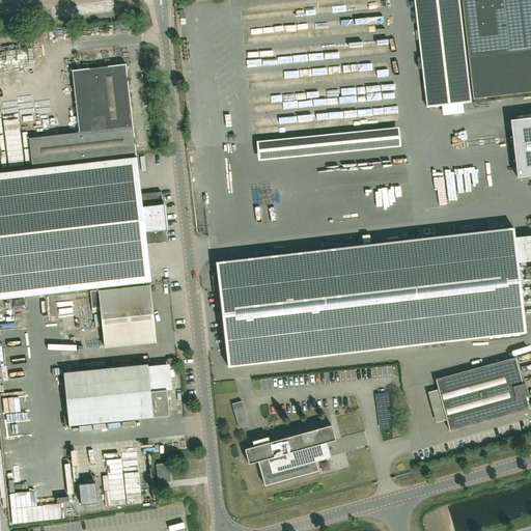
[(414,0),(426,107),(470,102),(457,0),(414,0)]
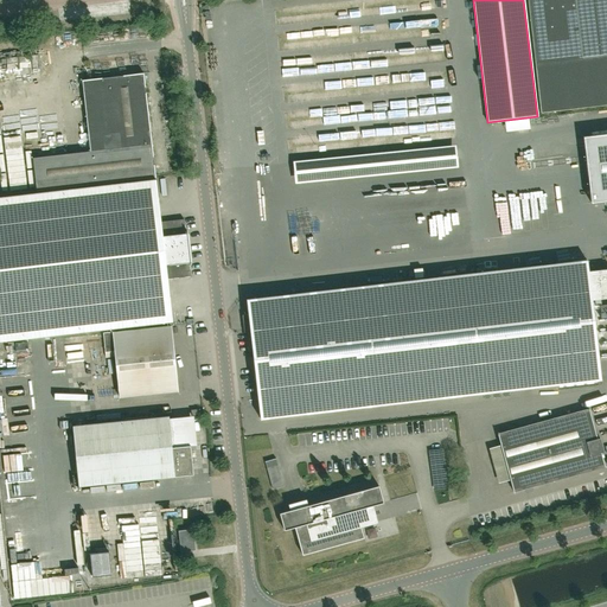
[(606,0),(526,0),(541,113),(606,104),(606,0)]
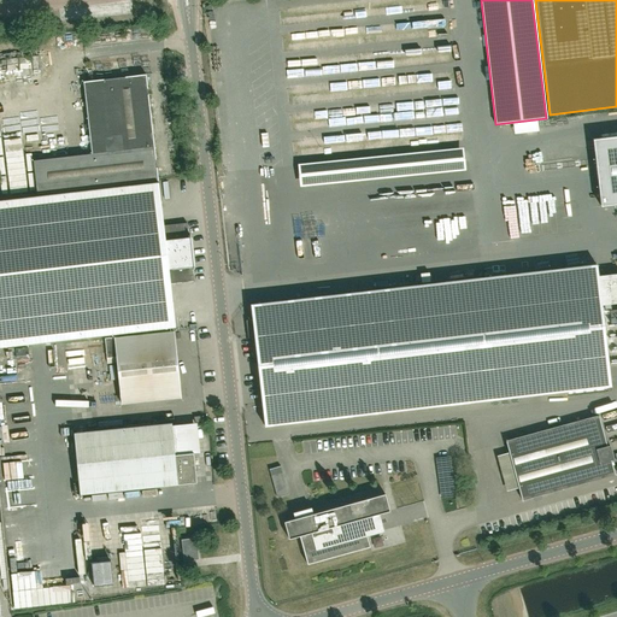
[(37,195),(158,181),(146,75),(141,75),(139,60),(92,66),(93,81),(83,82),(92,154),(33,162),(37,195)]
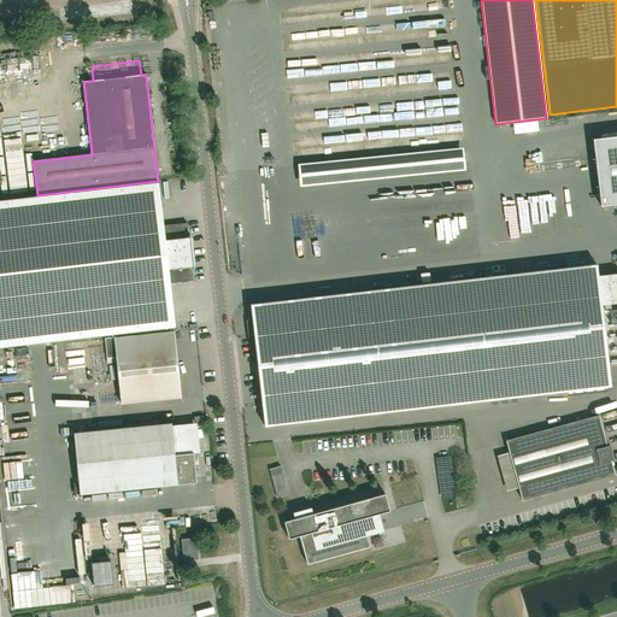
[(616,131),(598,135),(606,201),(616,199),(616,131)]
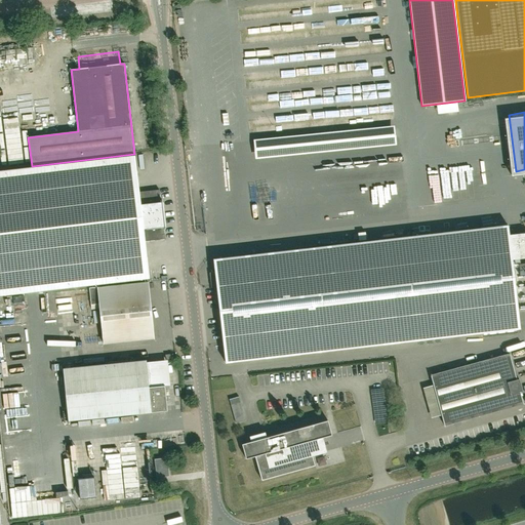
[(139,193),(135,156),(0,171),(0,295),(150,278),(146,242),(164,239),(159,190),(139,193)]
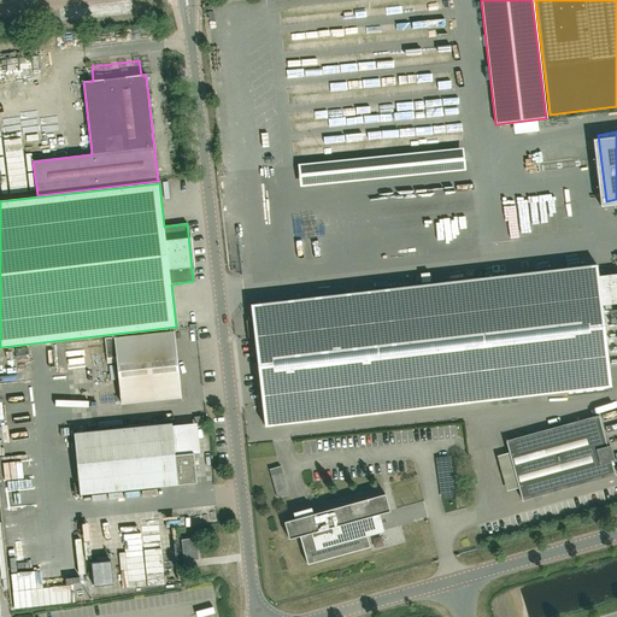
[(288,256),(288,245),(271,246),(271,257),(288,256)]
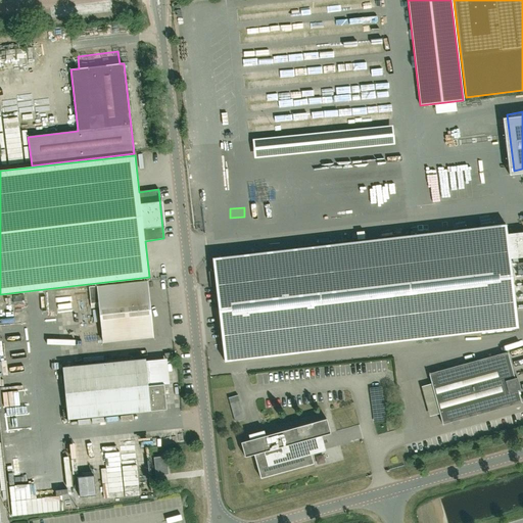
[(225,361),(244,358),(327,348),(517,327),(510,258),(522,256),(522,231),(507,234),(505,225),(315,247),(233,256),(212,259),(215,272),(208,273),(210,286),(216,285),(225,361)]
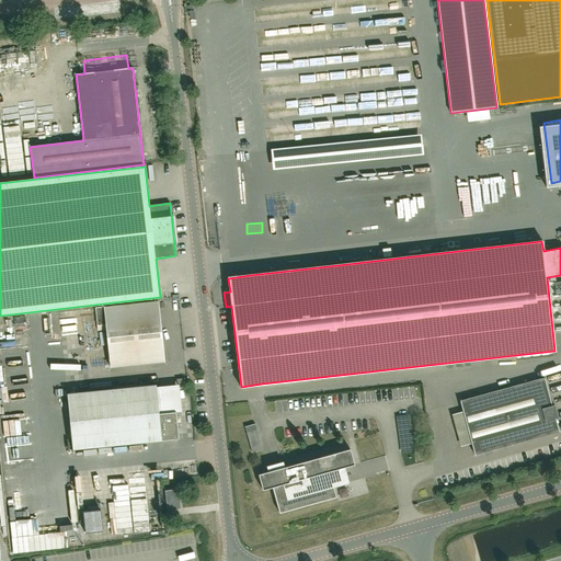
[(158,301),(104,307),(95,308),(98,325),(98,331),(106,330),(111,368),(164,362),(158,301)]
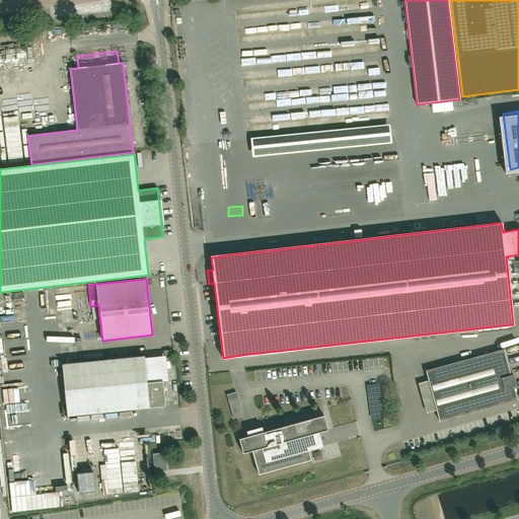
[(425,371),(428,381),(418,383),(426,414),(436,411),(438,421),(517,398),(514,387),(516,386),(513,374),(510,375),(503,350),(425,371)]
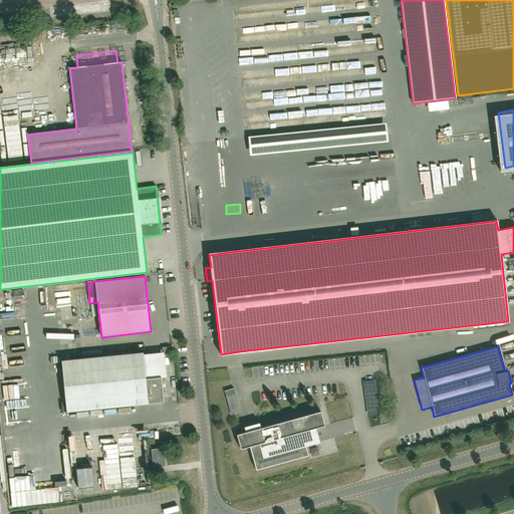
[(143,352),(61,361),(66,412),(148,404),(164,403),(162,377),(146,378),(143,354),(143,352)]
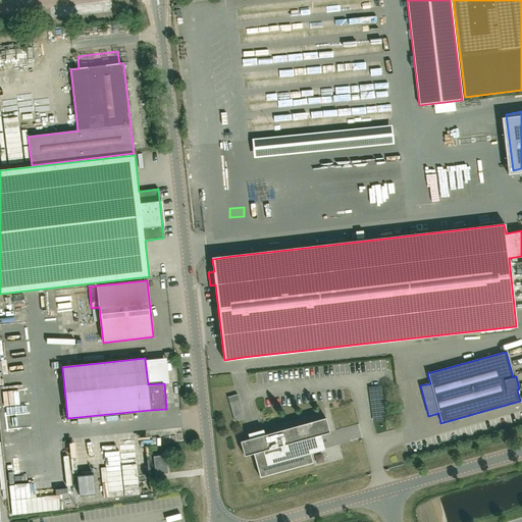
[(238,395),(227,397),(229,402),(235,421),(244,418),(239,400),(238,395)]
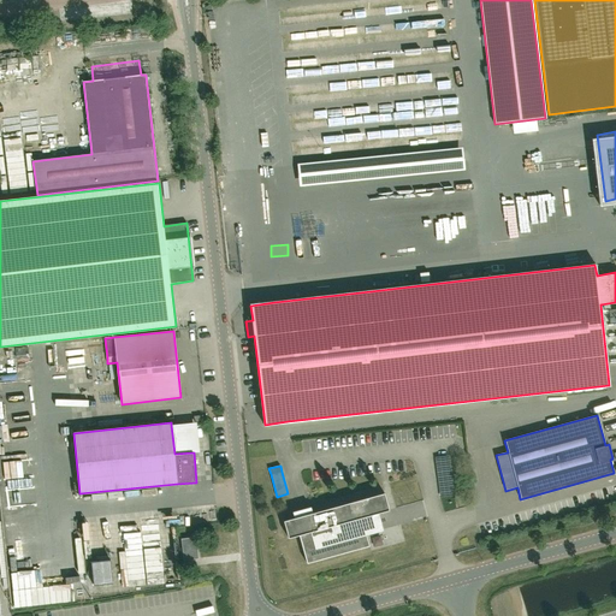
[(298,535),(307,563),(369,546),(366,534),(383,531),(378,514),(389,510),(384,493),(312,513),(311,507),(292,513),(294,519),(283,521),(288,538),(298,535)]
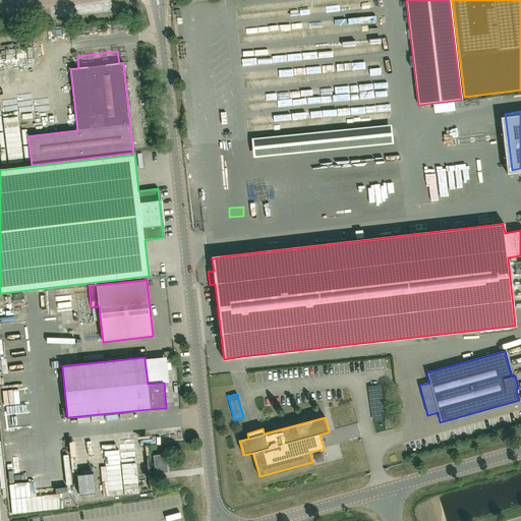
[(350,446),(355,461),(368,457),(363,442),(350,446)]
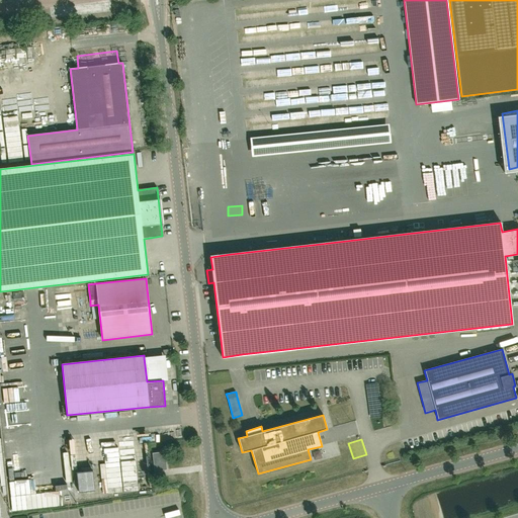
[(154,470),(167,469),(164,451),(152,453),(154,470)]
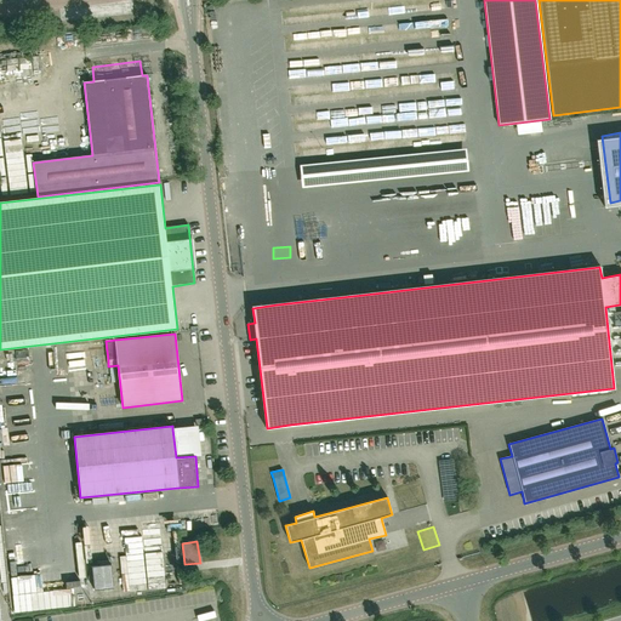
[(112,565),(92,567),(95,590),(114,588),(112,565)]
